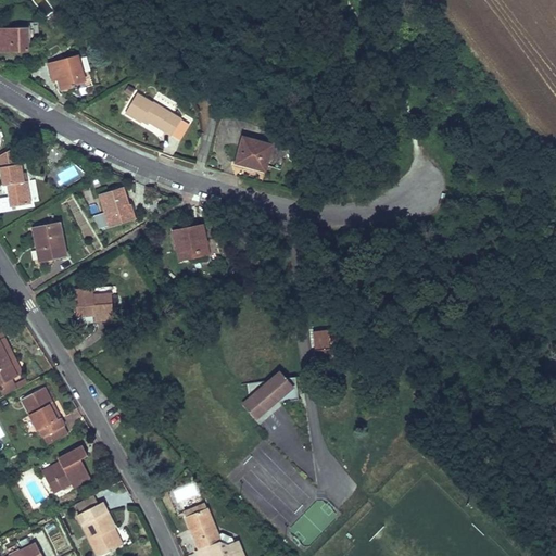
[(29,24),(11,26),(12,32),(0,33),(2,50),(32,47),(29,24)]
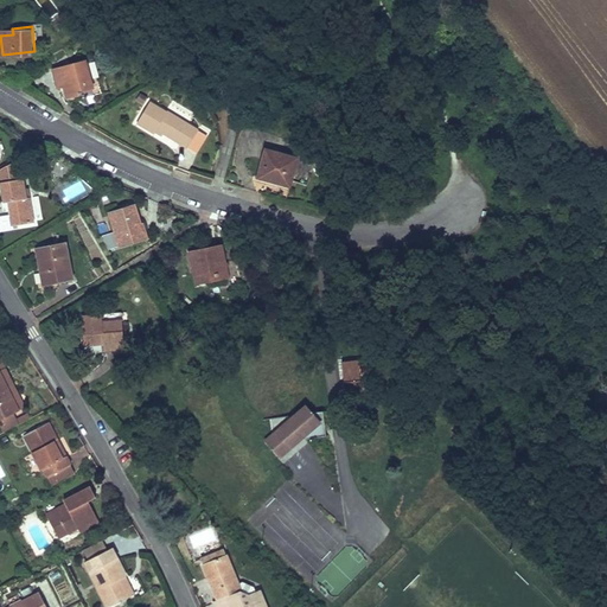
[(63,76),(66,87),(68,93),(95,84),(87,58),(52,69),(56,78),(63,76)]
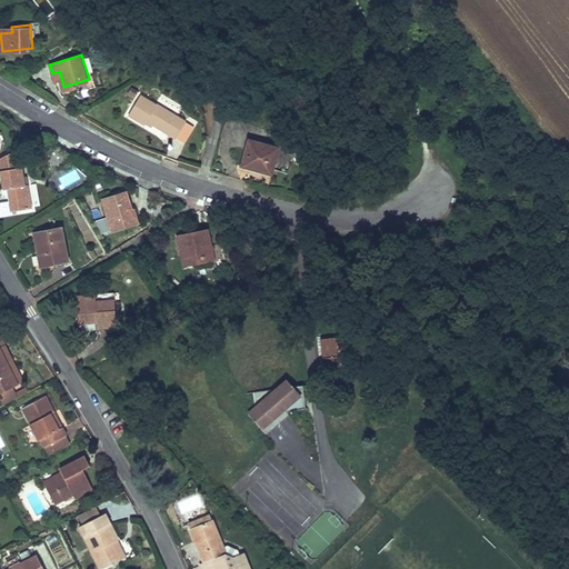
[(59,71),(52,73),(55,83),(62,81),(59,71)]
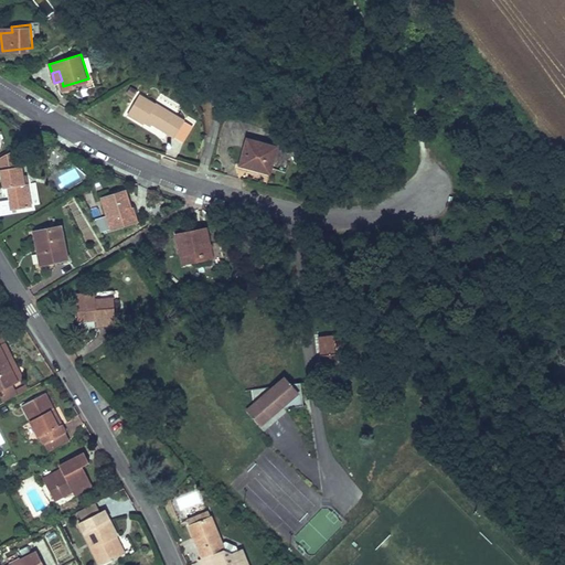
[(139,94),(127,114),(146,124),(149,119),(174,135),(184,118),(157,103),(156,104),(139,94)]
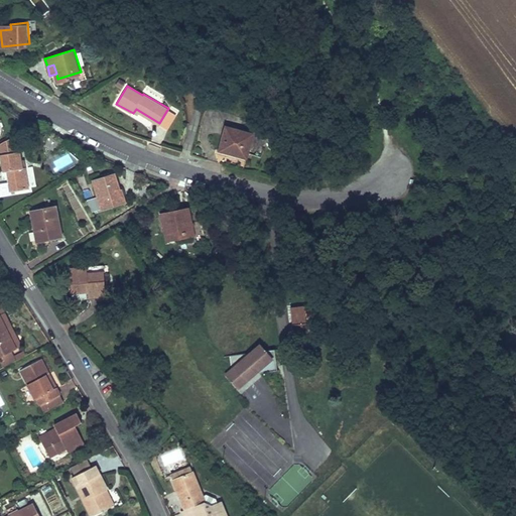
[(250,132),(224,125),(217,149),(244,156),(250,132)]
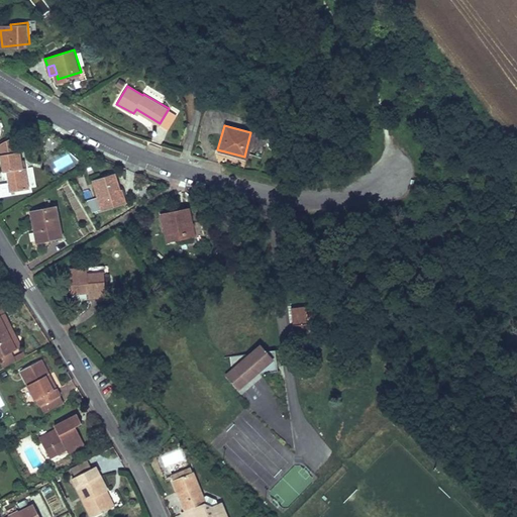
[(19,150),(0,153),(0,164),(1,170),(6,169),(10,190),(30,187),(25,158),(21,159),(19,150)]
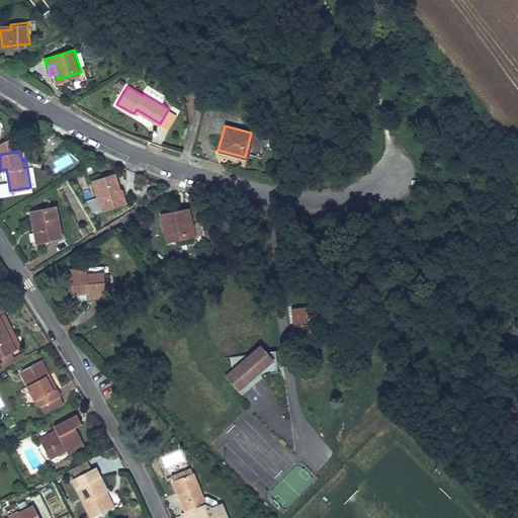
[(112,174),(93,181),(103,209),(126,201),(121,188),(117,189),(112,174)]
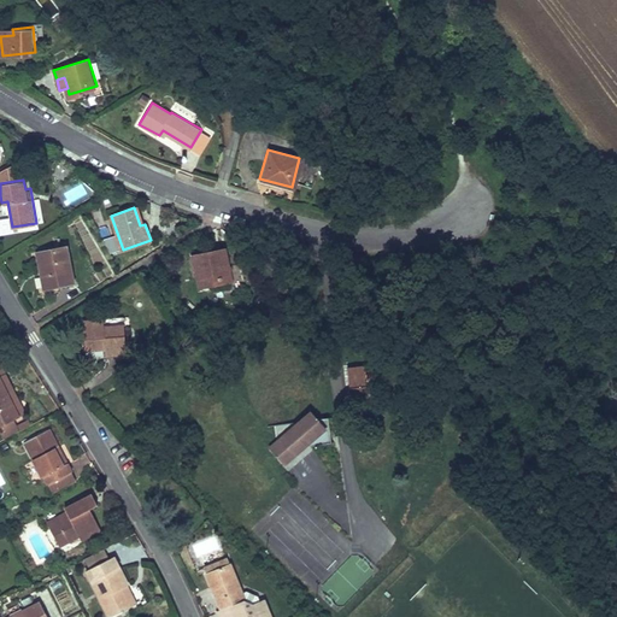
[(65,246),(36,252),(43,286),(72,281),(65,246)]
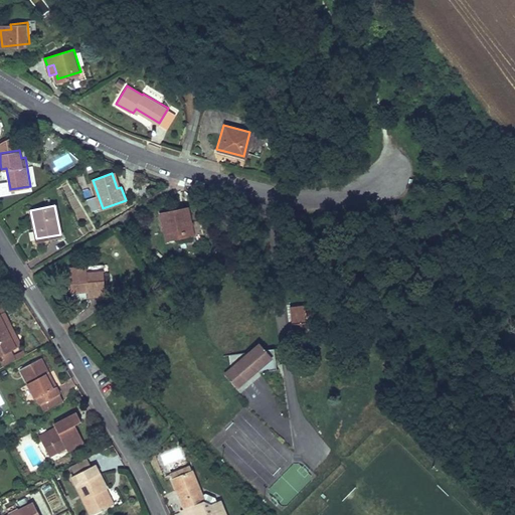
[(194,235),(188,206),(158,213),(165,241),(194,235)]
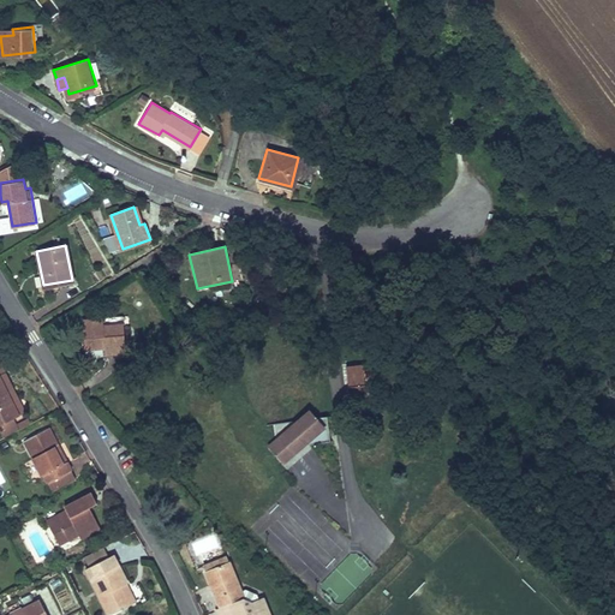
[(108,323),(108,316),(81,318),(84,351),(102,348),(102,356),(126,353),(124,322),(108,323)]
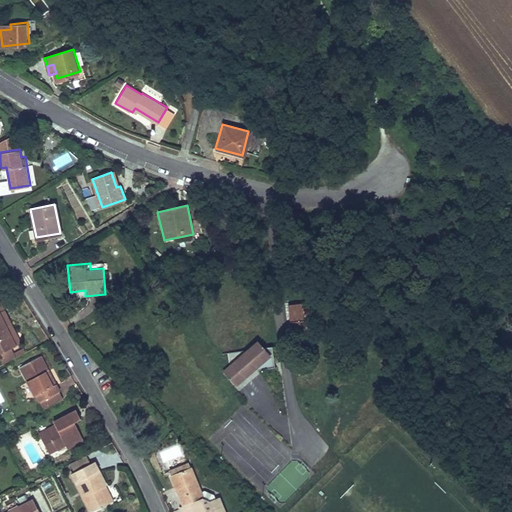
[(21,344),(0,299),(0,359),(2,364),(25,354),(23,349),(15,353),(13,348),(21,344)]
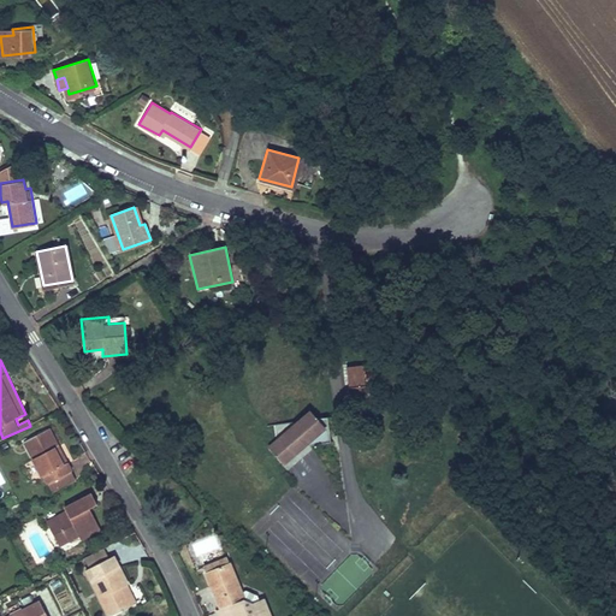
[(369,363),(345,366),(350,404),(367,403),(363,377),(372,375),(369,363)]
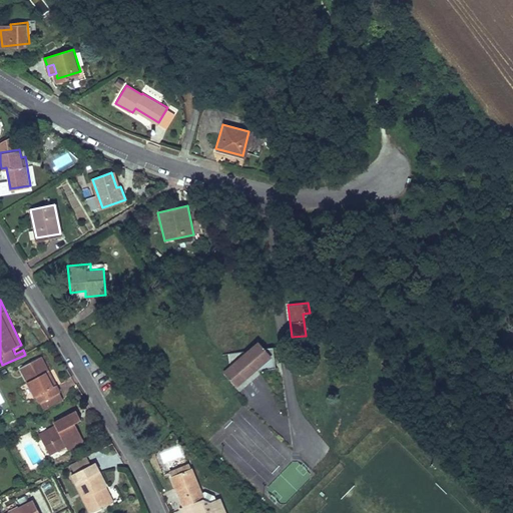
[(252,350),(228,354),(230,366),(230,370),(225,374),(232,381),(234,379),(238,384),(253,371),(265,370),(265,363),(271,362),(270,348),(264,349),(259,342),(252,350)]
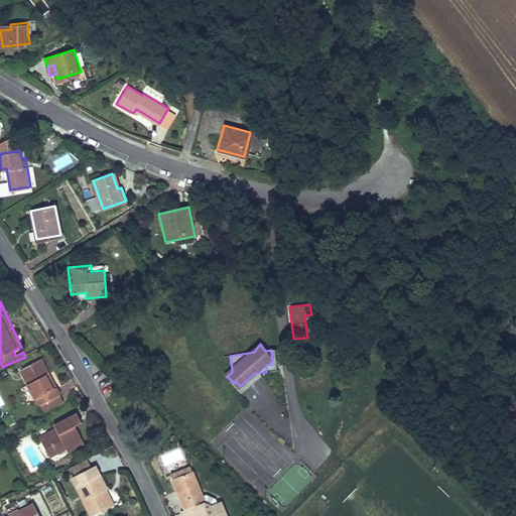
[(277,370),(274,349),(271,350),(272,364),(266,365),(266,372),(277,370)]
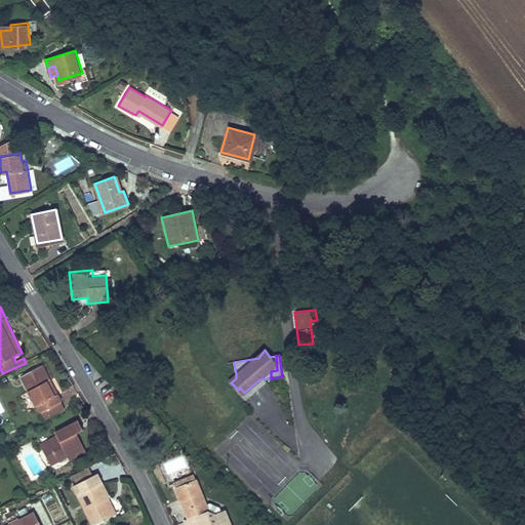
[(61,402),(44,369),(22,381),(34,407),(41,404),(45,411),(61,402)]
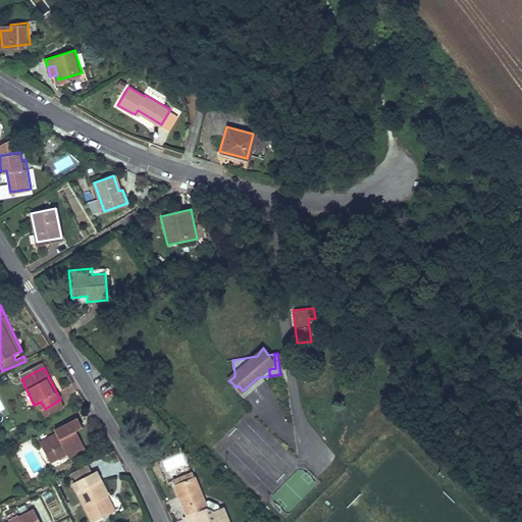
[(58,436),(42,446),(50,463),(67,455),(69,457),(86,450),(76,430),(83,428),(79,419),(64,426),(69,434),(61,439),(58,436)]
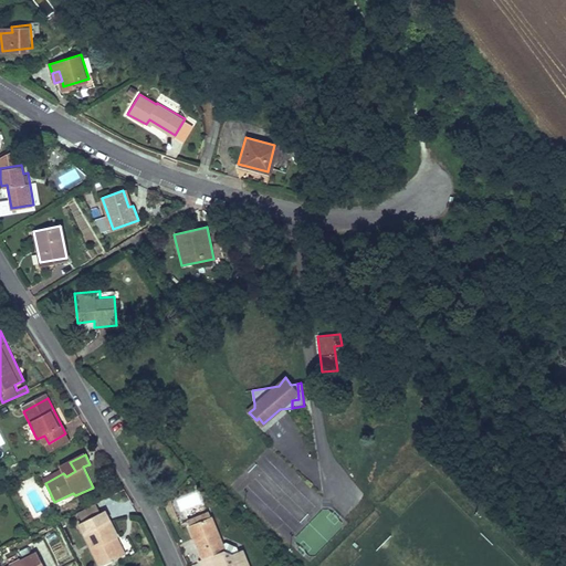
[(45,483),(63,473),(66,477),(75,471),(70,462),(60,468),(61,470),(44,480),(45,483)]
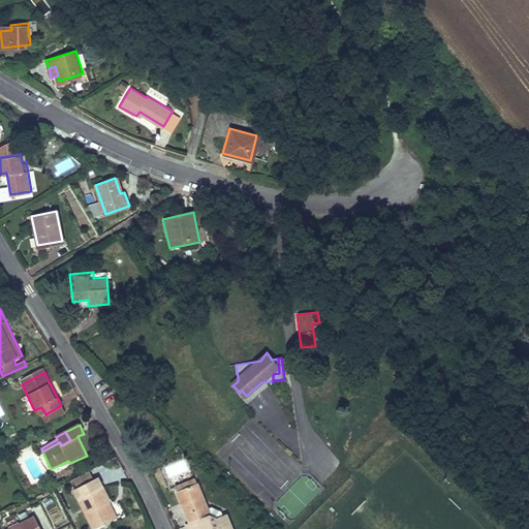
[(94,528),(112,520),(104,505),(109,503),(110,501),(97,476),(78,487),(83,496),(79,498),(94,528)]
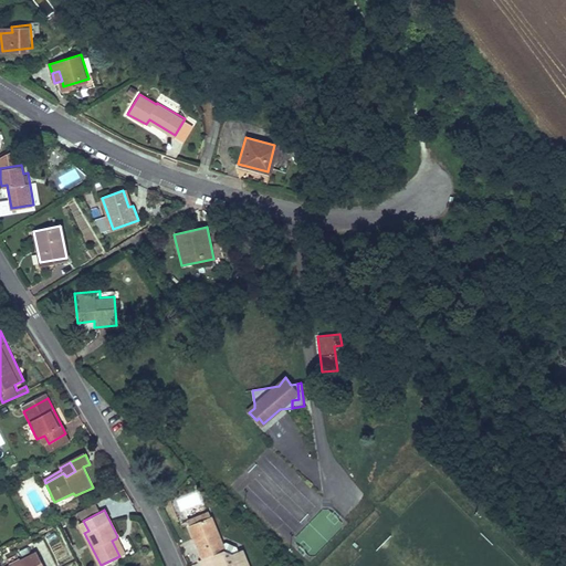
[(212,510),(190,519),(192,526),(215,517),(212,510)]
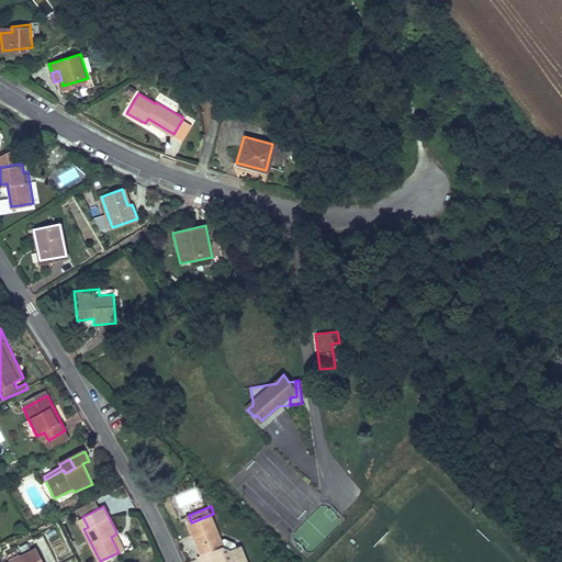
[(213,514),(191,523),(206,561),(249,561),(244,547),(239,548),(228,552),(224,540),(213,514)]
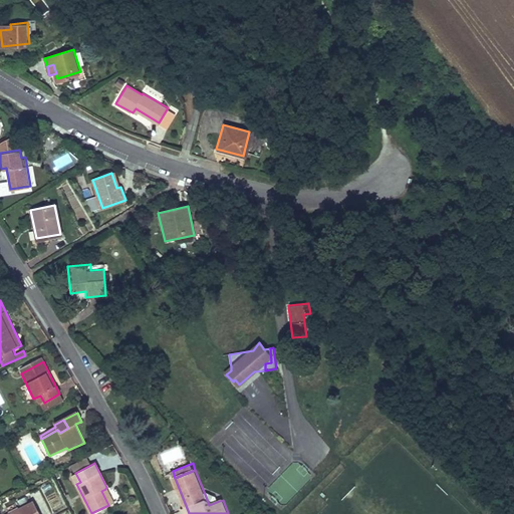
[(113,503),(105,489),(101,491),(108,505),(113,503)]
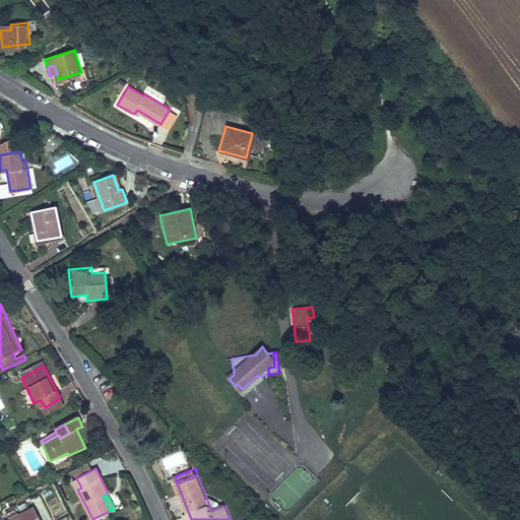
[(211,499),(207,500),(211,511),(221,507),(220,503),(211,499)]
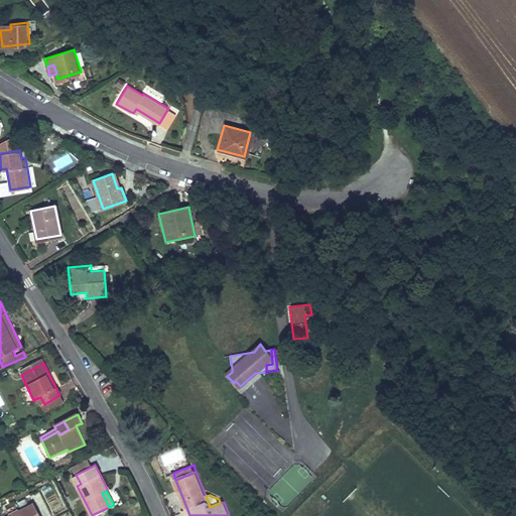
[(3,515),(38,515),(32,502),(3,515)]
